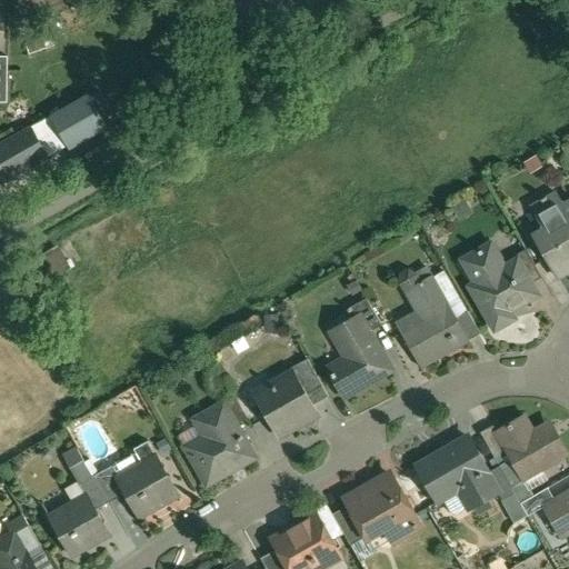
[(46,47),(38,27),(21,32),(29,52),(46,47)]
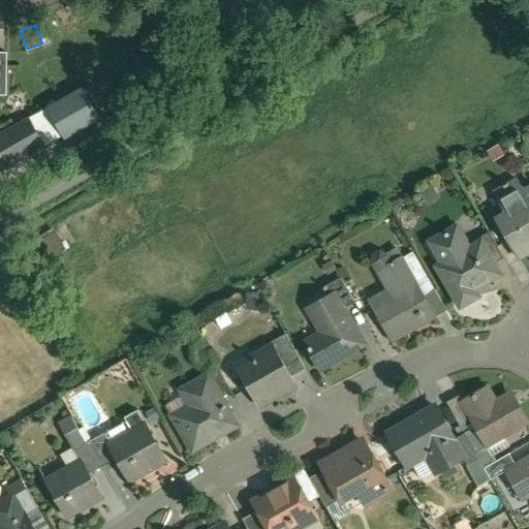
[(49,111),(64,136),(99,116),(84,90),(49,111)]
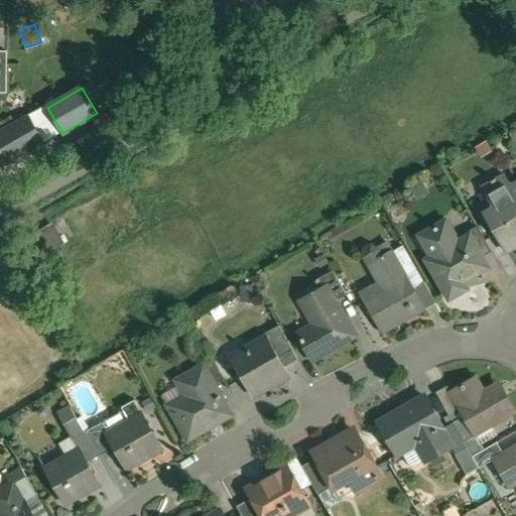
[(0,130),(0,163),(2,167),(44,142),(28,115),(0,130)]
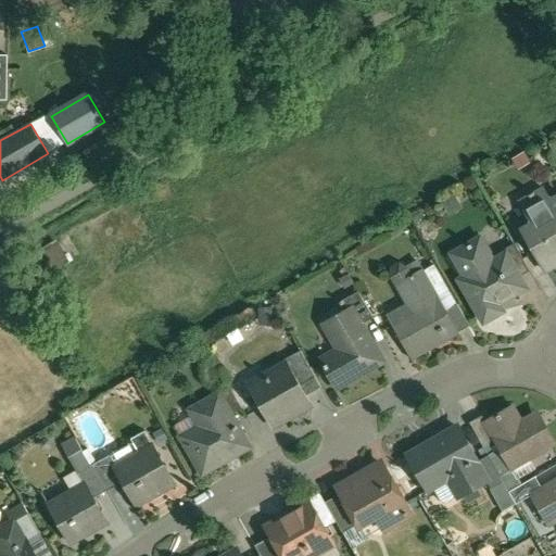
[(555,201),(553,203),(546,190),(538,194),(536,193),(531,196),(532,198),(522,203),(539,231),(528,238),(547,272),(555,266),(555,201)]
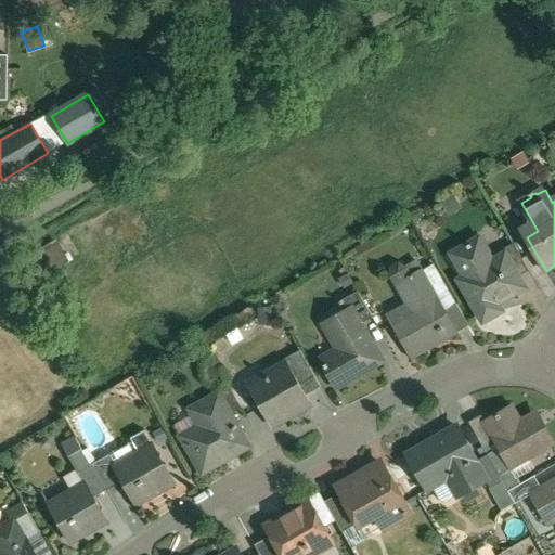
[(504,254),(493,261),(480,239),(460,250),(473,273),(461,280),(485,321),(502,310),(498,302),(525,286),(519,276),(506,254),(504,254)]
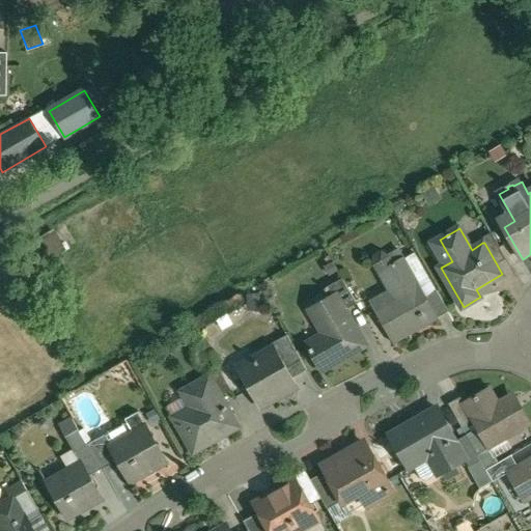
[(507,258),(493,232),(481,240),(482,243),(484,243),(497,264),(507,258)]
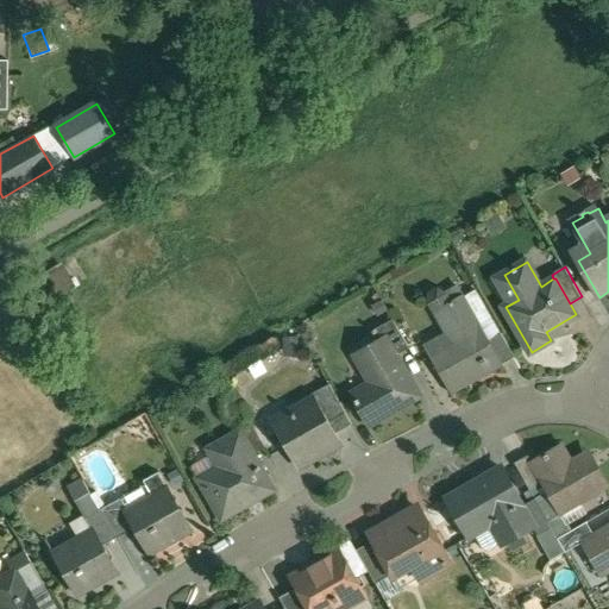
[(466,296),(443,309),(458,338),(431,352),(454,395),(506,366),(504,364),(491,341),(466,296)]
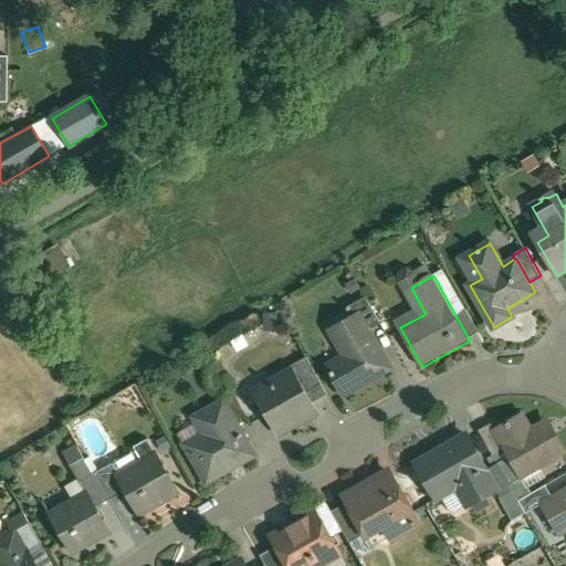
[(383,324),(367,297),(349,308),(355,318),(363,314),(371,331),(383,324)]
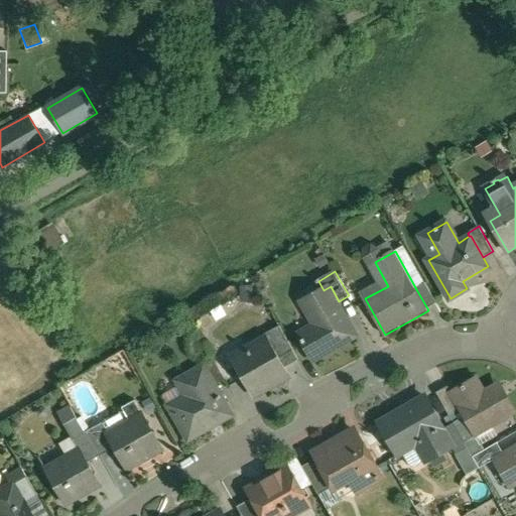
[(437,303),(426,283),(416,289),(427,308),(437,303)]
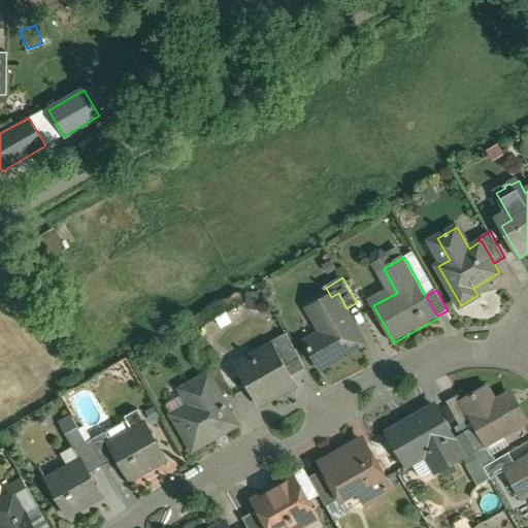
[(331,297),(309,308),(322,331),(306,340),(322,368),(366,343),(347,308),(338,293),(331,297)]
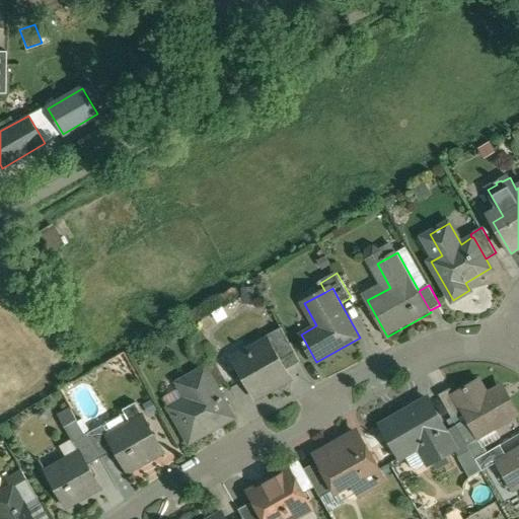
[(302,362),(282,327),(268,336),(270,341),(271,340),(287,370),(302,362)]
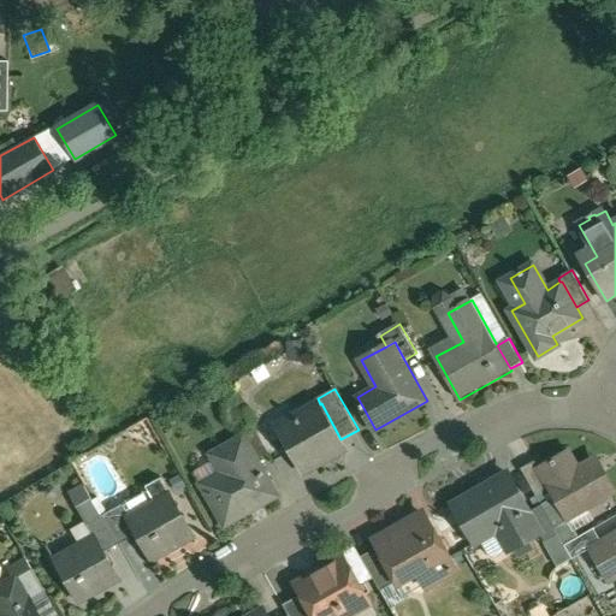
[(341,439),(321,403),(320,404),(279,428),(303,471),(345,446),(341,439)]
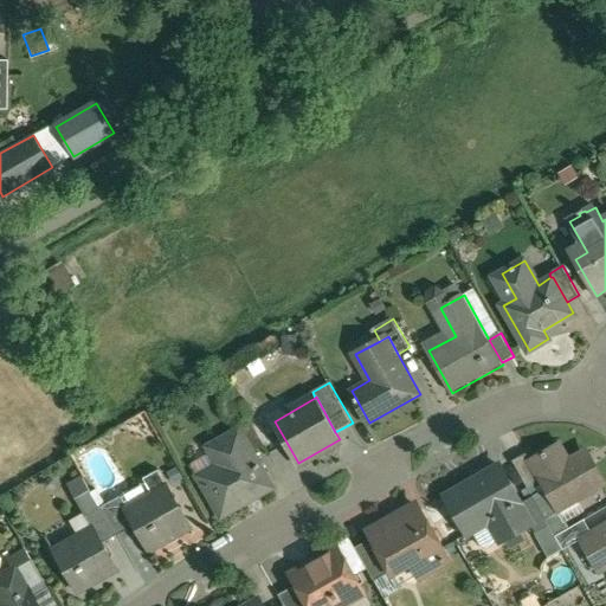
[(266,446),(250,418),(237,425),(240,431),(243,430),(255,452),(266,446)]
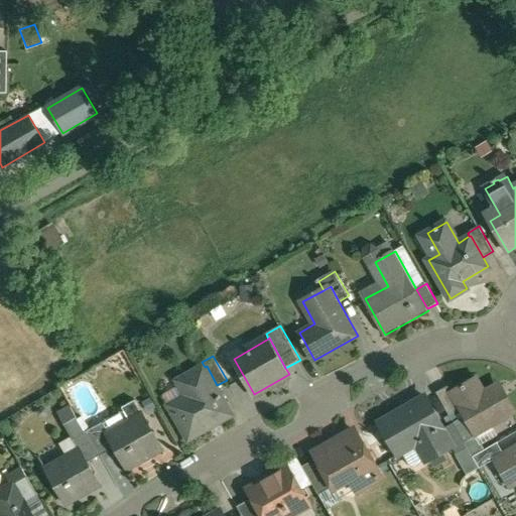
[(217,385),(207,366),(205,367),(187,377),(196,392),(171,406),(190,439),(212,427),(211,426),(219,422),(220,423),(234,415),(217,385)]
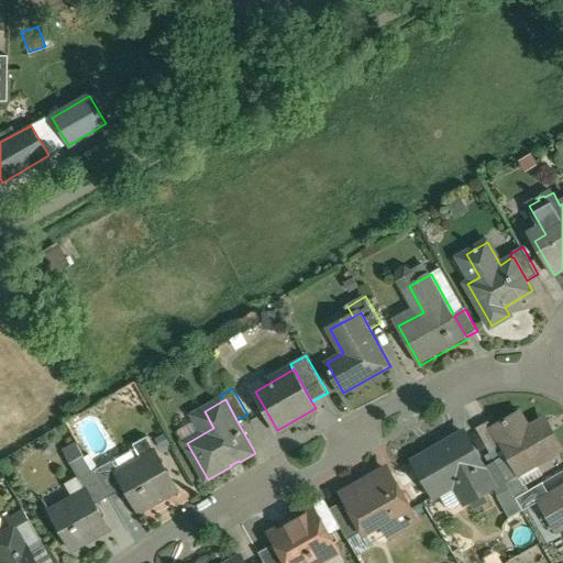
[(538,421),(529,427),(520,411),(493,427),(492,427),(503,445),(519,475),(521,474),(520,473),(537,463),(538,464),(562,450),(552,431),(547,435),(538,421)]
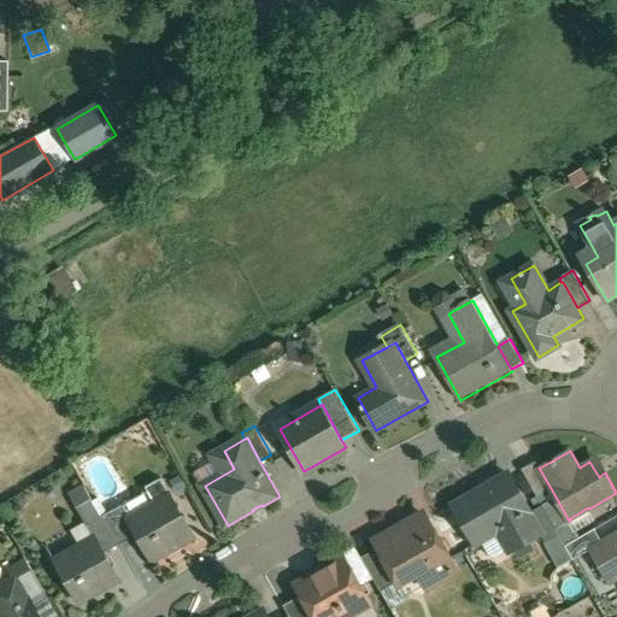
[(540,468),(538,462),(523,469),(538,495),(551,488),(539,468),(540,468)]
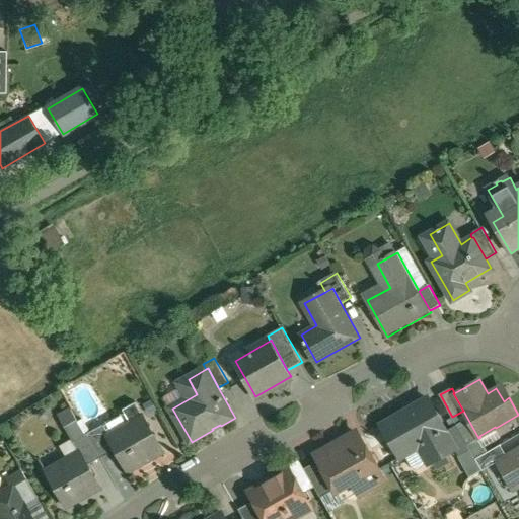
[(428,399),(383,425),(401,457),(421,446),(422,448),(427,445),(435,459),(429,462),(430,463),(455,449),(456,448),(447,431),(428,399)]
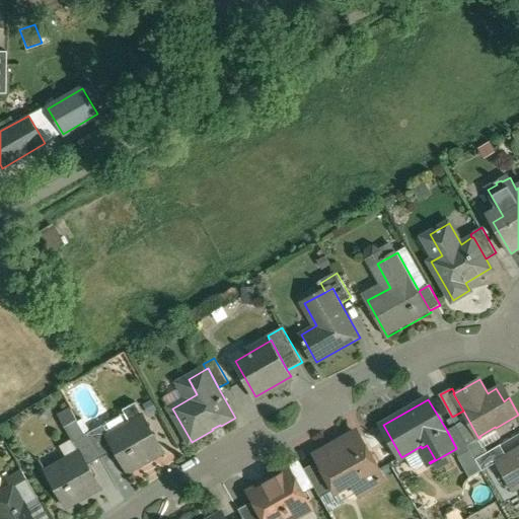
[(59,414),(75,441),(85,436),(70,409),(59,414)]
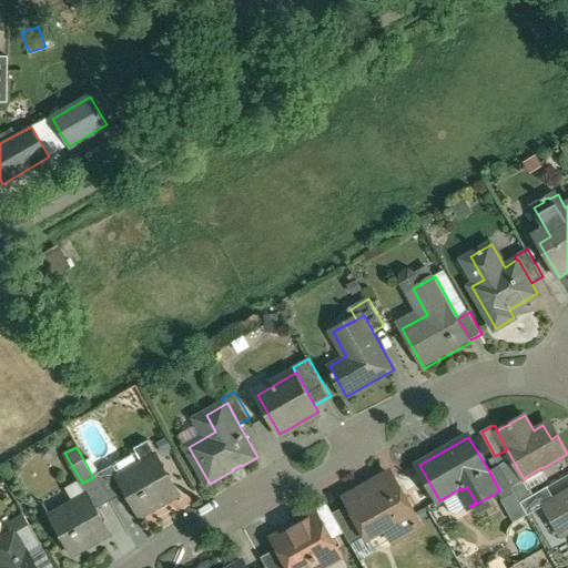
[(120,476),(118,476),(128,493),(140,515),(179,493),(156,455),(120,476)]
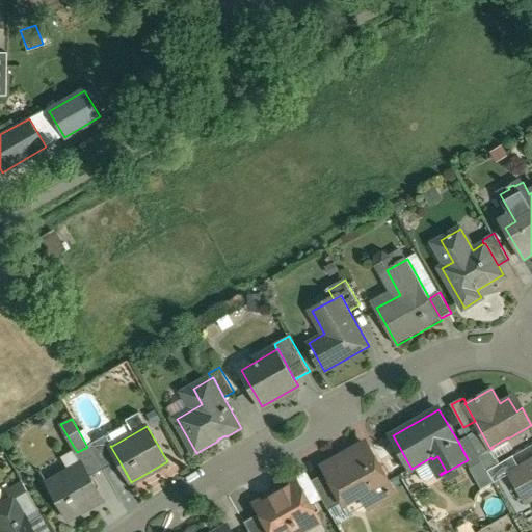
[(107,435),(89,445),(103,470),(120,461),(110,446),(112,446),(107,435)]
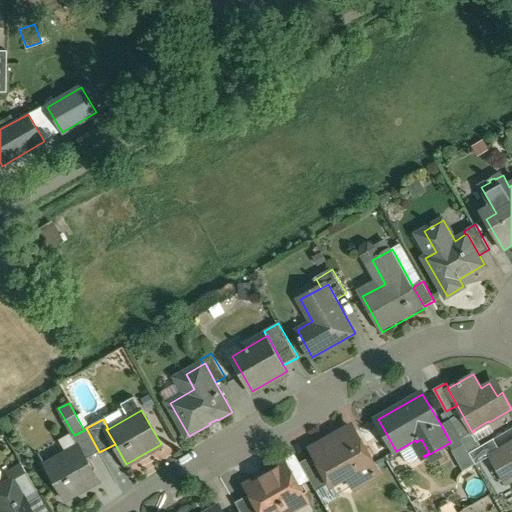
[(465,444),(451,419),(441,425),(450,442),(449,443),(454,450),(465,444)]
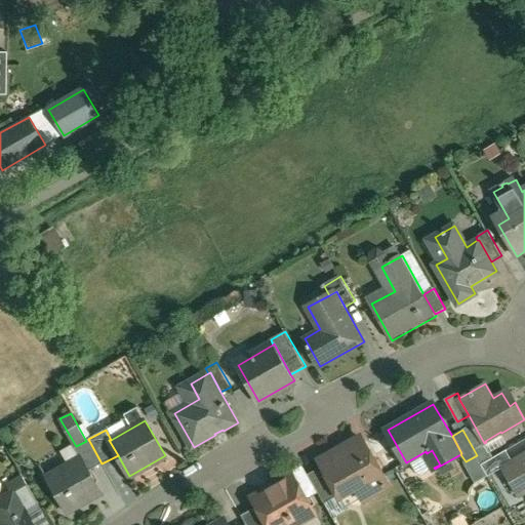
[(102,463),(88,439),(86,441),(76,446),(82,458),(83,457),(90,470),(102,463)]
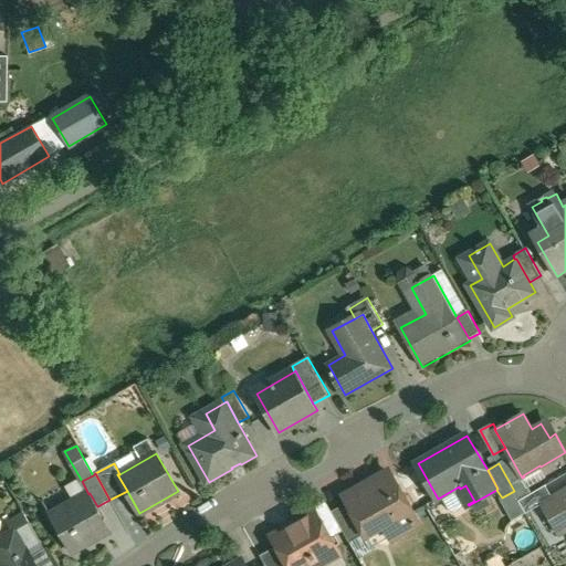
[(392,474),(368,489),(366,485),(345,496),(348,503),(366,534),(390,520),(398,535),(420,523),(410,505),(411,502),(408,495),(405,494),(392,474)]
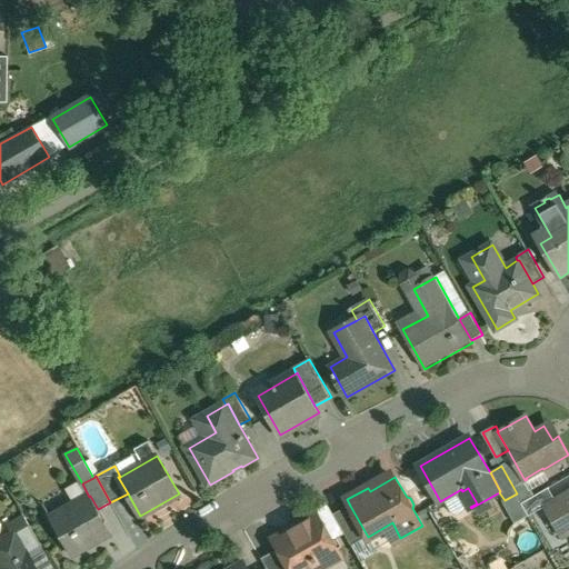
[(549,488),(522,503),(530,517),(546,508),(557,501),(556,499),(549,488)]
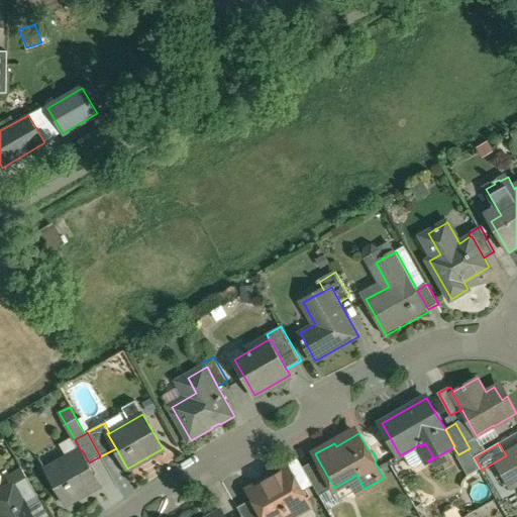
[(516,446),(505,453),(506,455),(496,461),(512,489),(516,486),(516,446)]
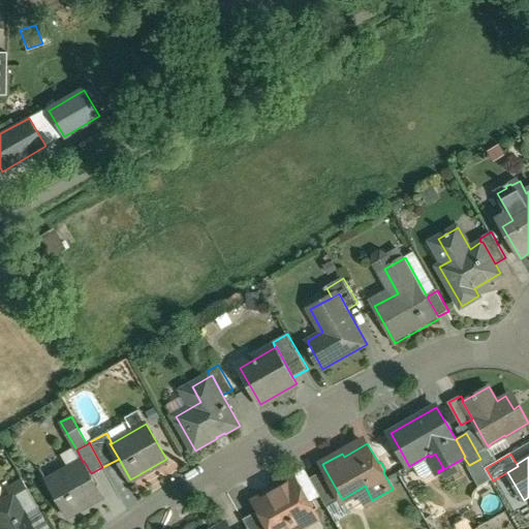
[(83,462),(48,480),(67,516),(103,496),(91,473),(84,461),(83,462)]
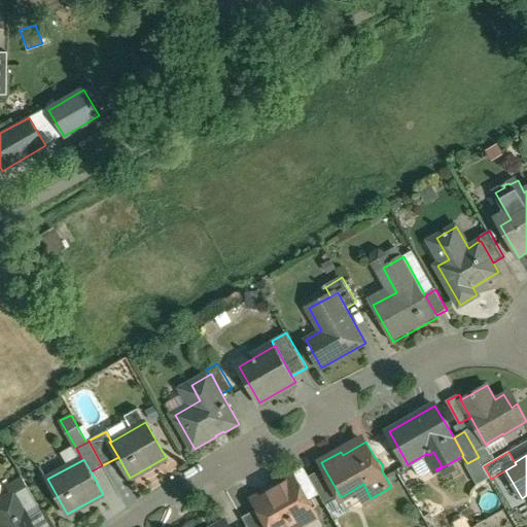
[(341,497),(324,468),(310,477),(326,504),(341,497)]
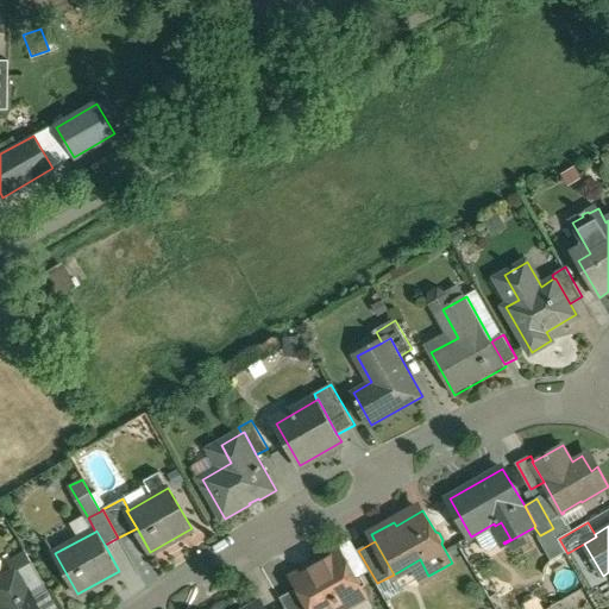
[(341,551),(309,569),(311,571),(294,581),(299,588),(311,608),(328,608),(340,602),(344,608),(368,596),(341,551)]
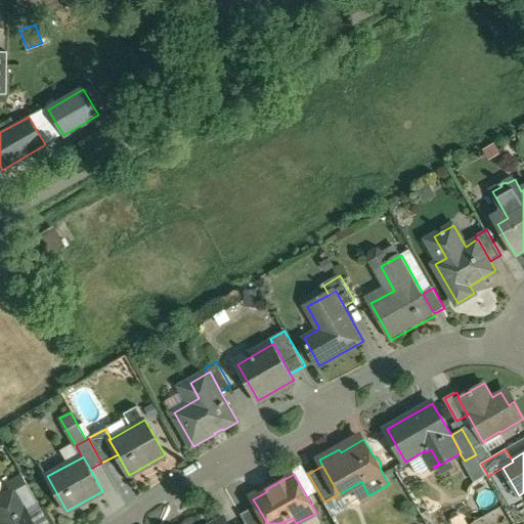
[(29,484),(0,499),(0,507),(7,520),(0,523),(36,523),(32,516),(43,509),(29,484)]
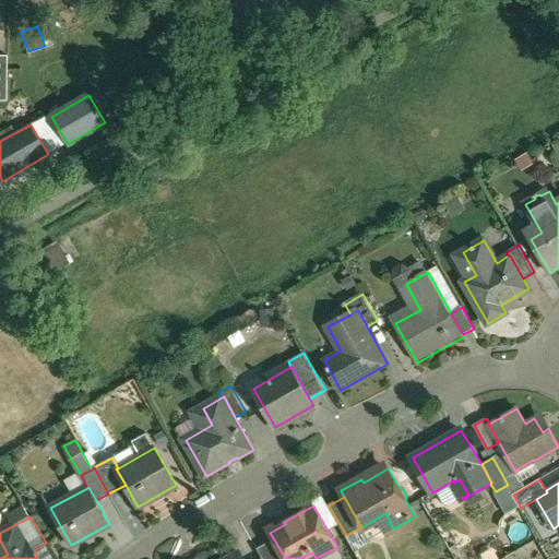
[(285,558),(274,539),(258,549),(263,558),(285,558)]
